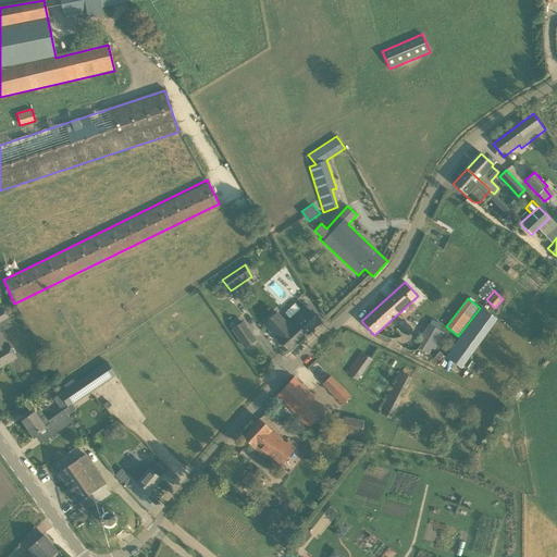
[(288,351),(320,323),(305,307),(286,323),(276,313),(263,325),(288,351)]
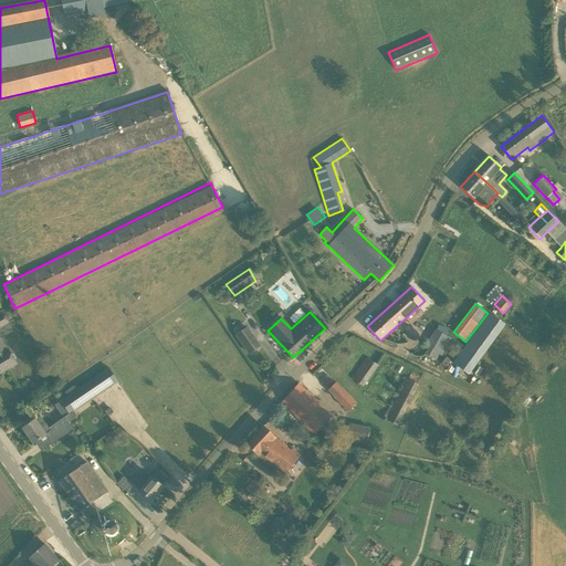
[(49,427),(41,416),(22,429),(33,443),(45,436),(52,444),(73,430),(67,422),(77,417),(74,411),(117,381),(124,391),(197,342),(180,318),(76,389),(67,396),(60,400),(69,413),(49,427)]
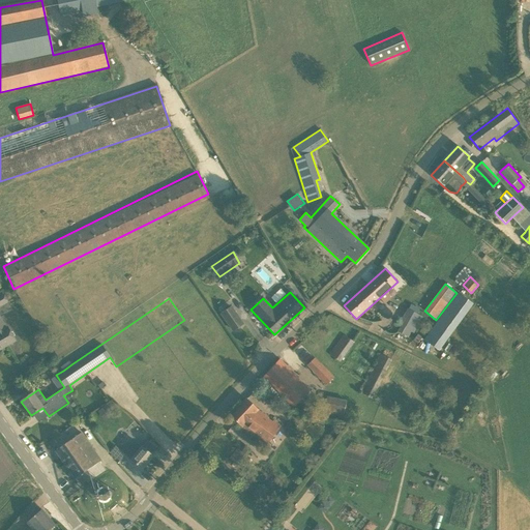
[(444,342),(465,314),(451,303),(431,332),(444,342)]
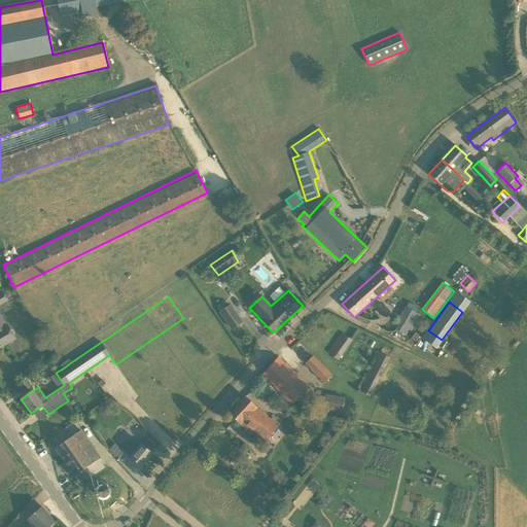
[(241,322),(230,306),(220,312),(232,329),(241,322)]
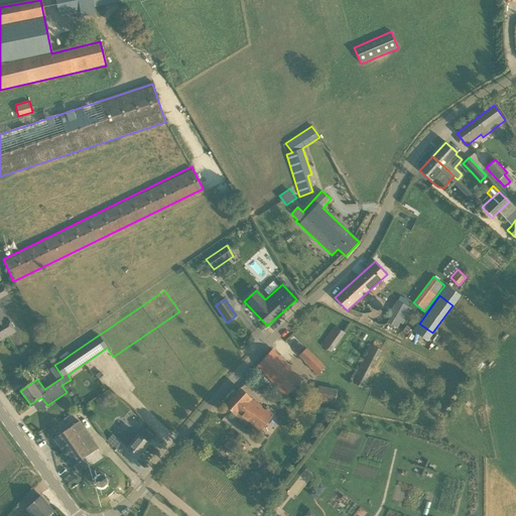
[(407,308),(394,301),(388,313),(400,320),(407,308)]
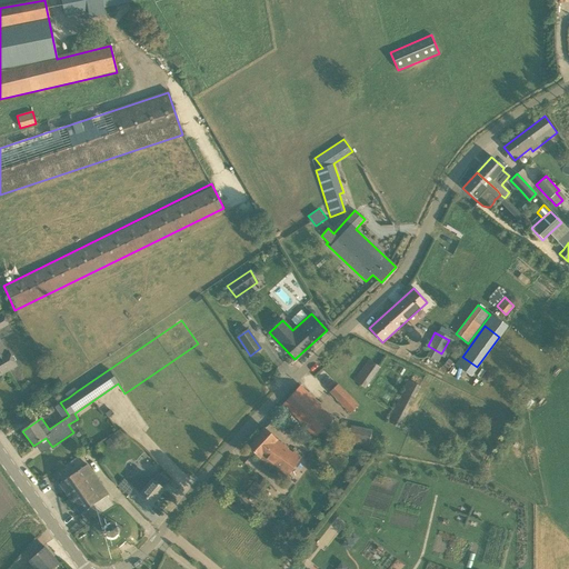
[(6,352),(0,342),(0,375),(16,366),(8,351),(6,352)]
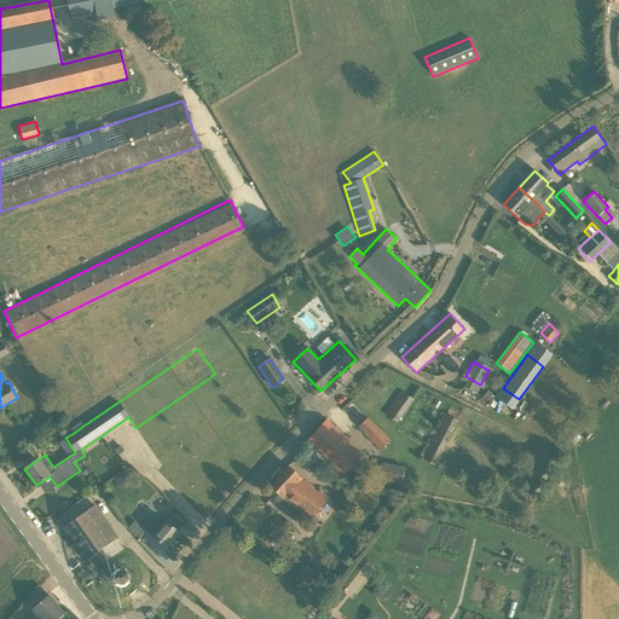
[(397,422),(412,399),(400,391),(385,414),(397,422)]
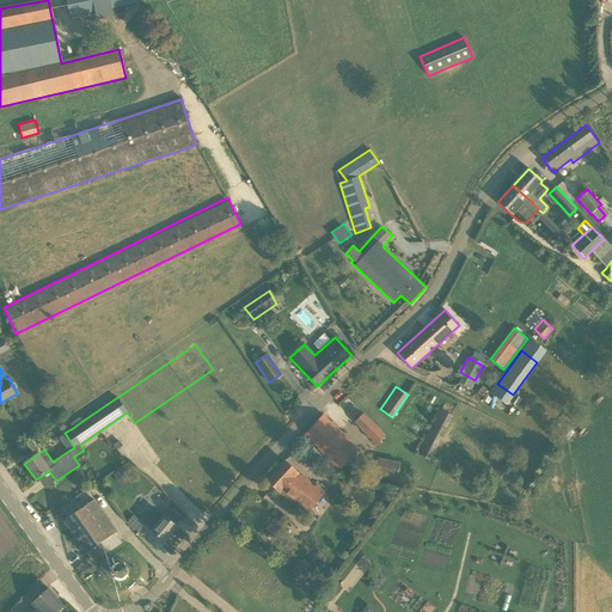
[(428,460),(452,415),(440,409),(416,454),(428,460)]
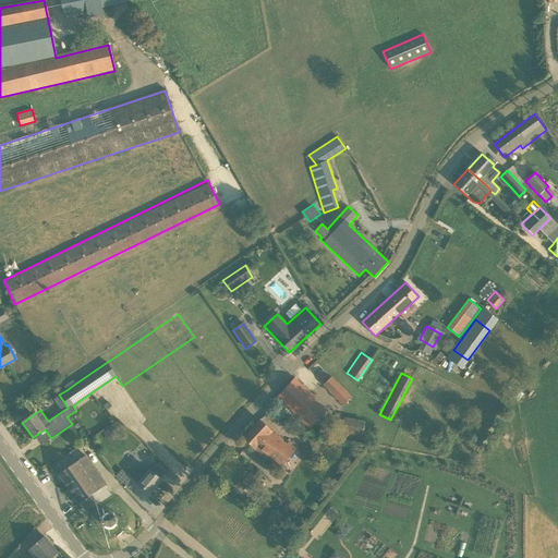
[(343,405),(351,398),(331,377),(324,385),(343,405)]
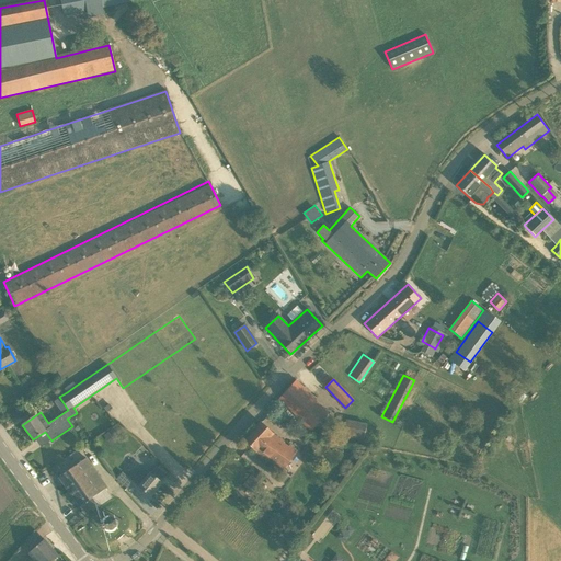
[(311,431),(329,414),(296,380),(279,398),(307,428),(311,431)]
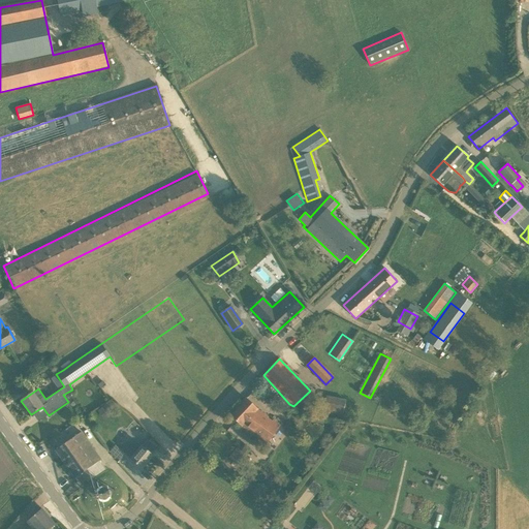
[(68,361),(60,366),(63,370),(71,364),(68,361)]
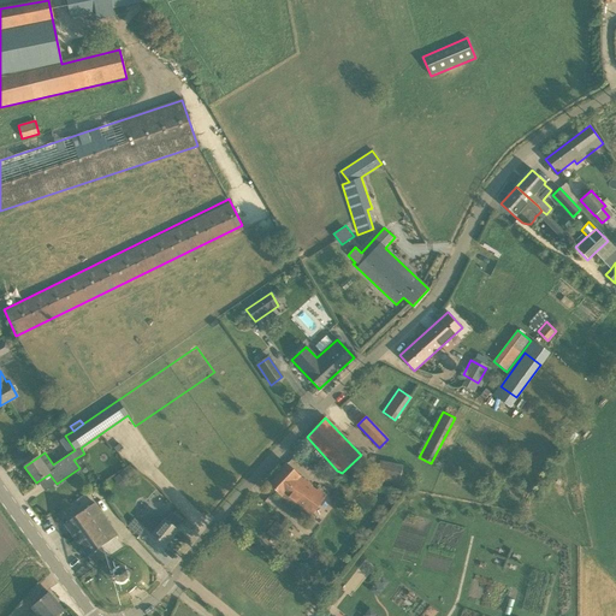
[(572,430),(564,438),(570,443),(578,434),(572,430)]
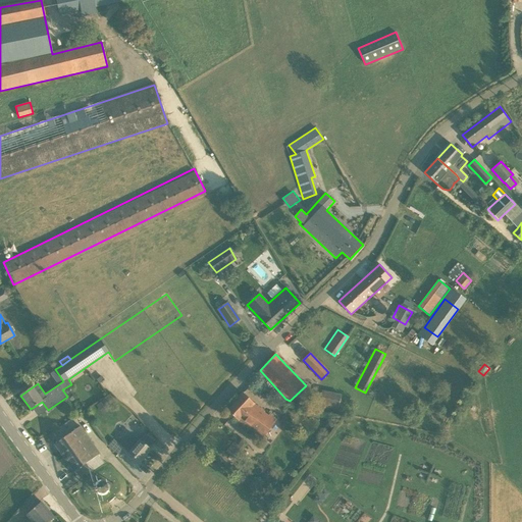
[(326,406),(341,408),(343,394),(328,392),(326,406)]
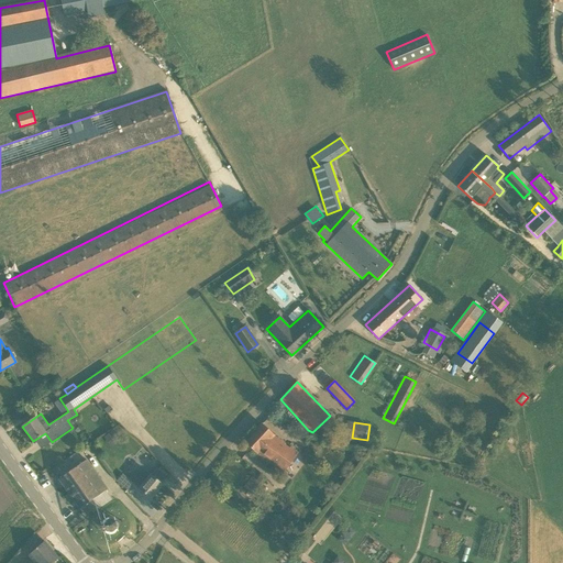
[(274,435),(262,424),(244,442),(257,453),(271,462),(269,462),(284,473),(297,453),(274,435)]
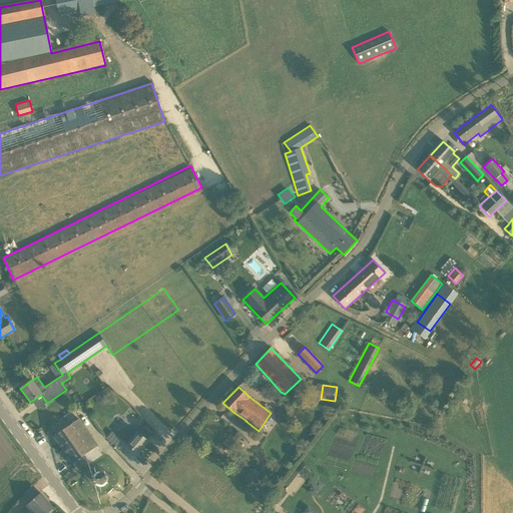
[(102,394),(95,399),(100,406),(107,401),(102,394)]
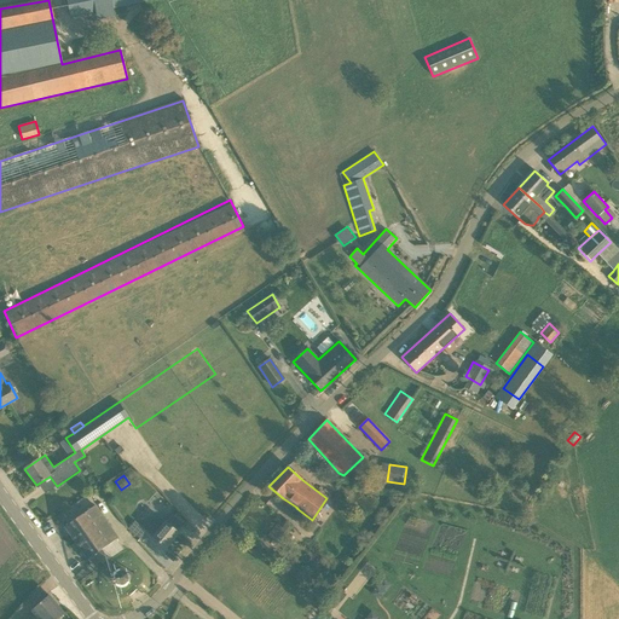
[(65,526),(93,566),(100,561),(102,563),(109,559),(122,549),(115,539),(117,538),(94,505),(65,526)]
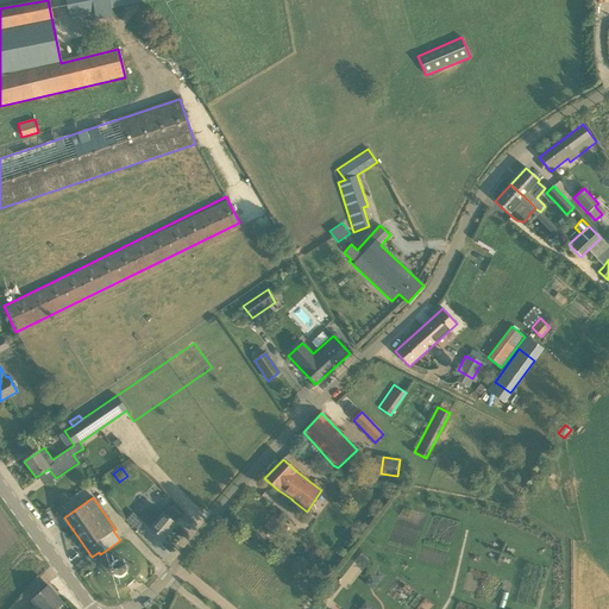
[(163,514),(156,508),(144,521),(132,512),(126,520),(135,527),(138,529),(143,522),(145,523),(151,528),(163,539),(175,525),(175,523),(181,516),(170,507),(163,514)]
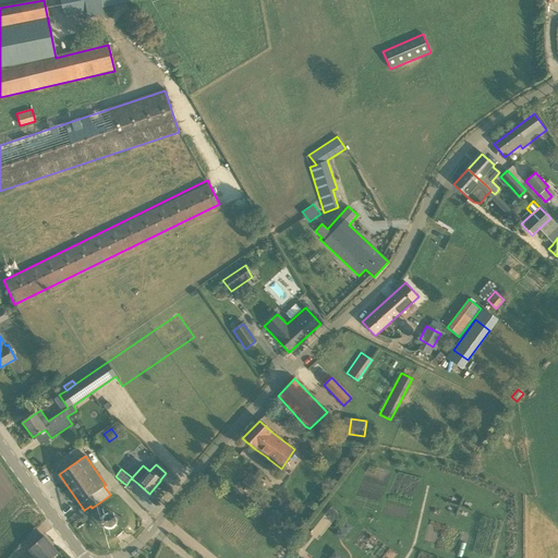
[(249,489),(257,478),(250,473),(241,483),(249,489)]
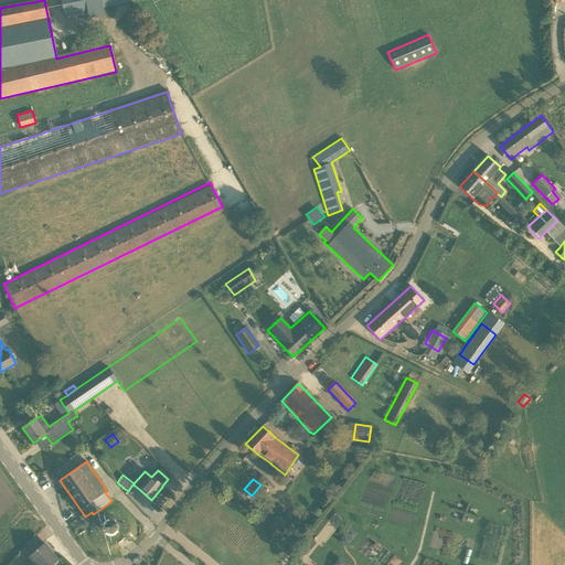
[(95,515),(103,524),(102,525),(102,526),(102,528),(103,532),(105,534),(108,536),(113,536),(116,534),(118,532),(119,528),(118,526),(118,525),(116,521),(113,520),(110,519),(109,519),(108,519),(100,511),(95,515)]
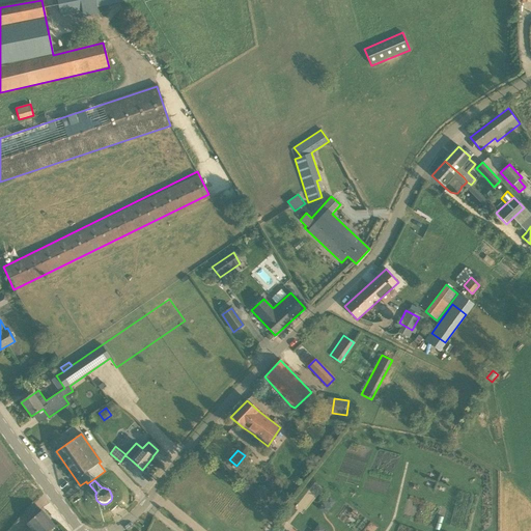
[(49,530),(55,527),(42,510),(27,524),(29,527),(23,530),(49,530)]
